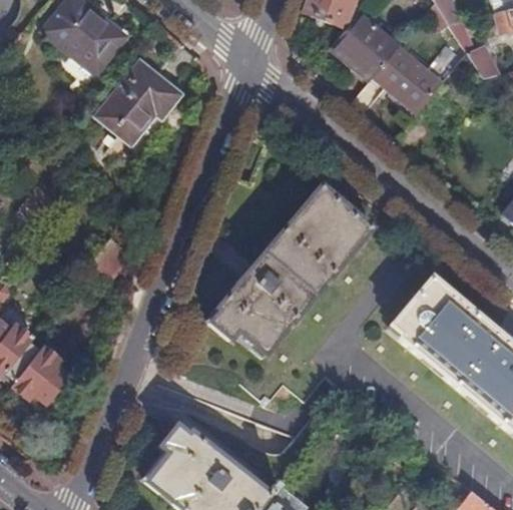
[(83,58),(98,70),(109,55),(107,53),(123,35),(105,20),(101,24),(72,0),(66,0),(40,32),(79,62),(83,58)]
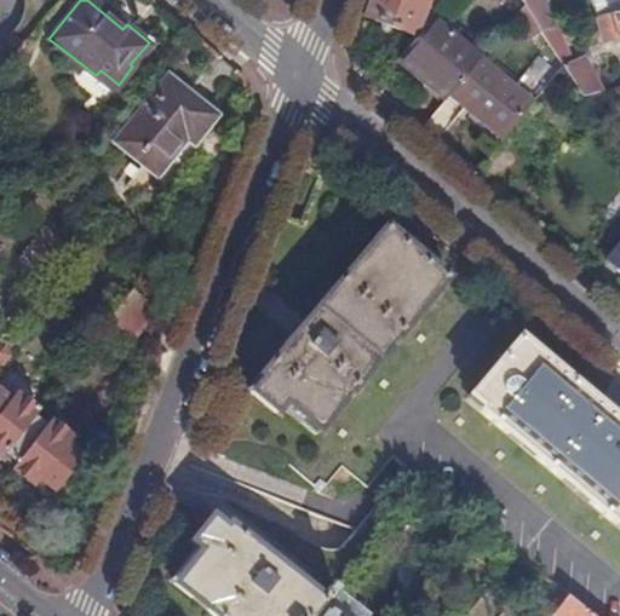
[(369,0),(365,13),(418,34),(434,16),(446,0),(369,0)]
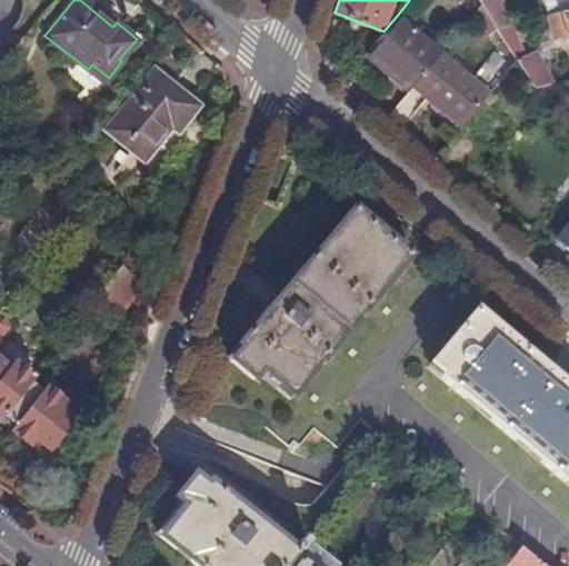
[(480,0),(483,3),(489,11),(506,7),(503,0),(480,0)]
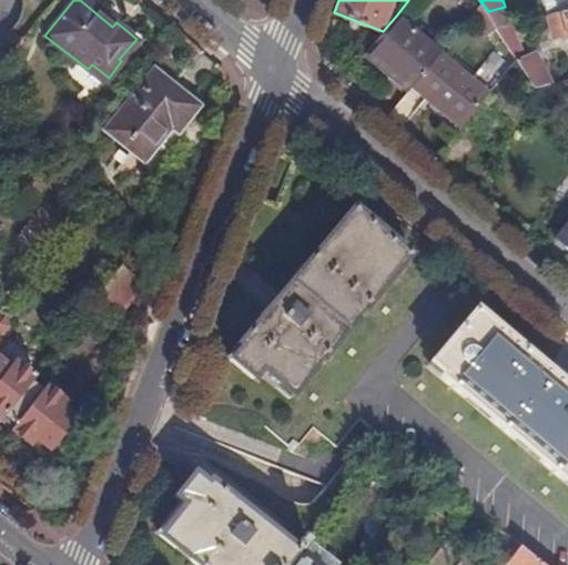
[(545,0),(548,13),(563,10),(567,8),(567,0),(545,0)]
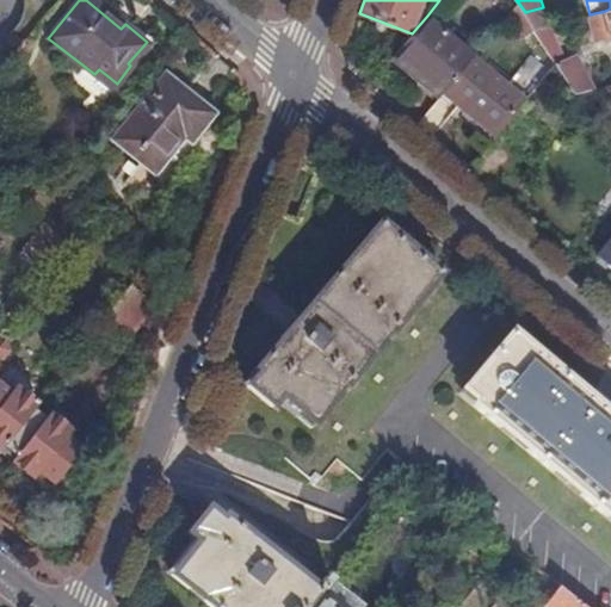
[(519,4),(507,16),(524,38),(536,30),(525,12),(519,4)]
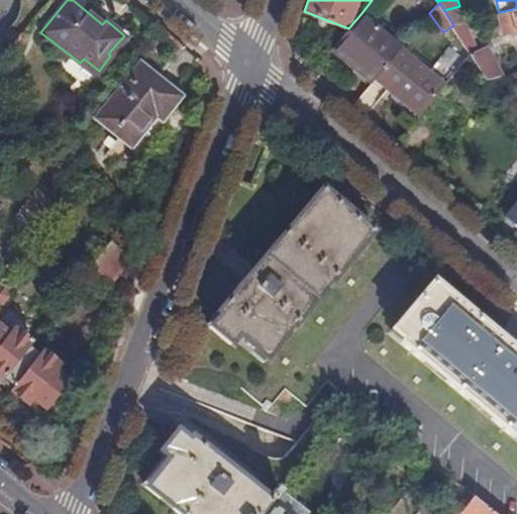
[(444,10),(453,25),(463,21),(459,6),(444,10)]
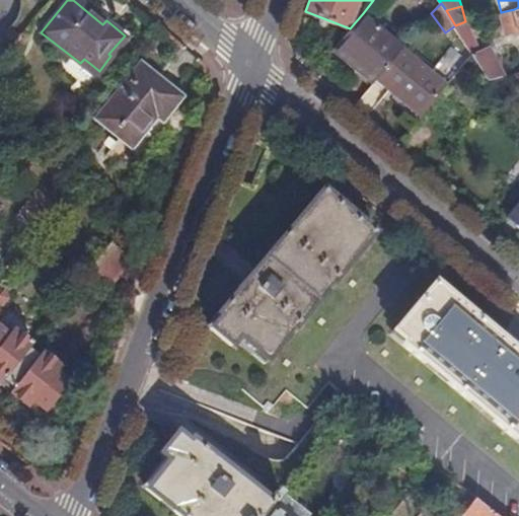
[(363,13),(350,28),(334,48),(374,82),(377,78),(402,47),(363,13)]
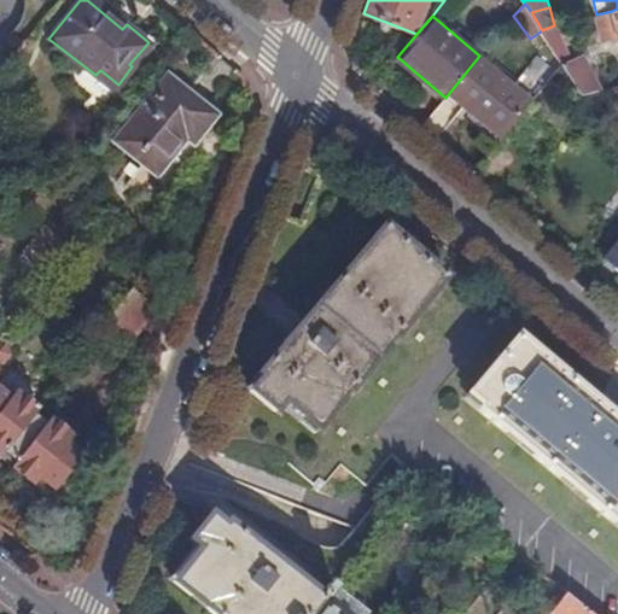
[(552,46),(564,64),(583,95),(604,89),(583,52),(572,59),(559,41),(552,46)]
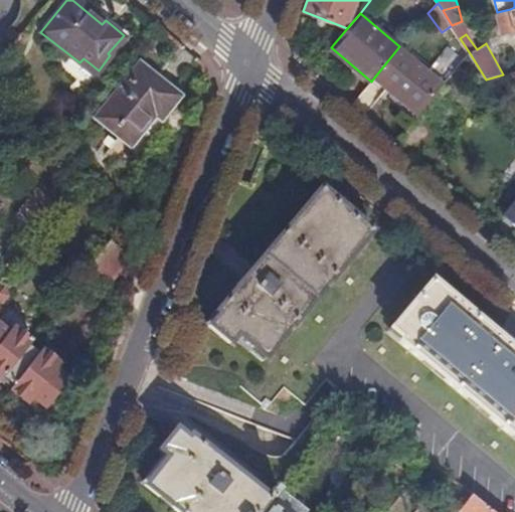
[(444,83),(399,46),(374,77),(419,114),(444,83)]
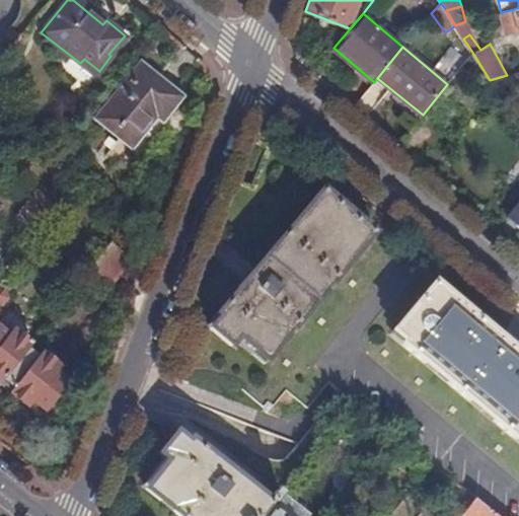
[(182,96),(141,63),(96,119),(132,148),(162,112),(167,116),(182,96)]
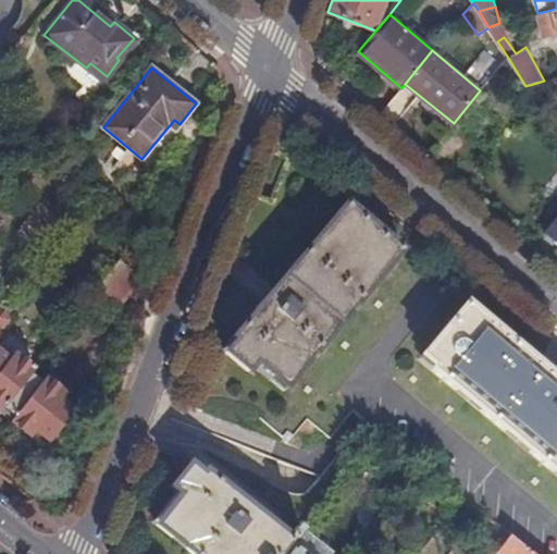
[(22,169),(33,155),(25,148),(14,163),(22,169)]
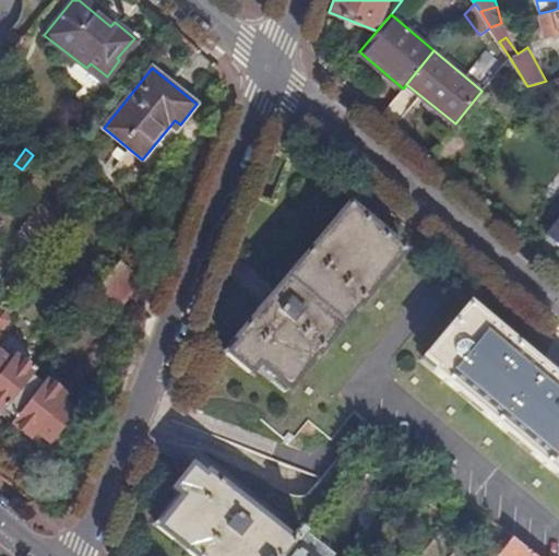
[(402,248),(347,201),(223,349),(248,370),(256,361),(286,387),(402,248)]
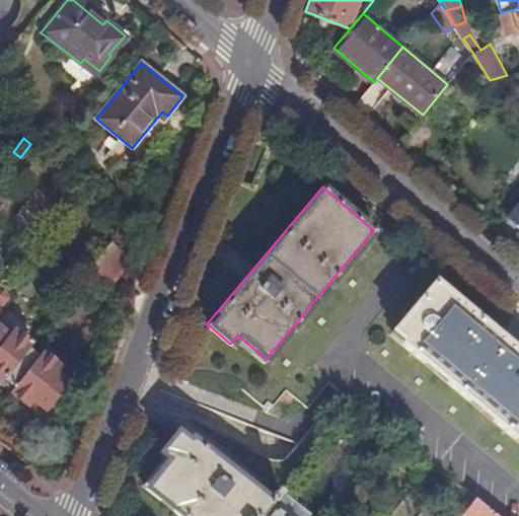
[(36,228),(56,204),(38,190),(17,214),(36,228)]
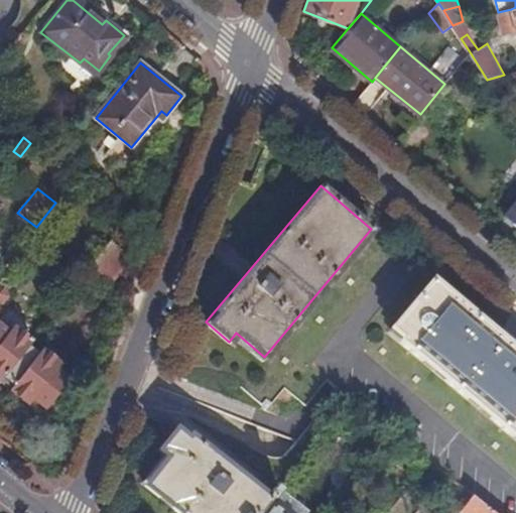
[(130,256),(111,240),(92,263),(112,279),(130,256)]
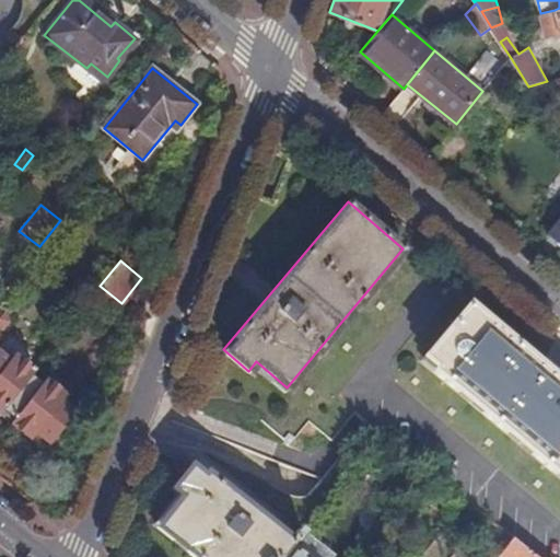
[(559,379),(468,302),(422,358),(559,473),(559,379)]
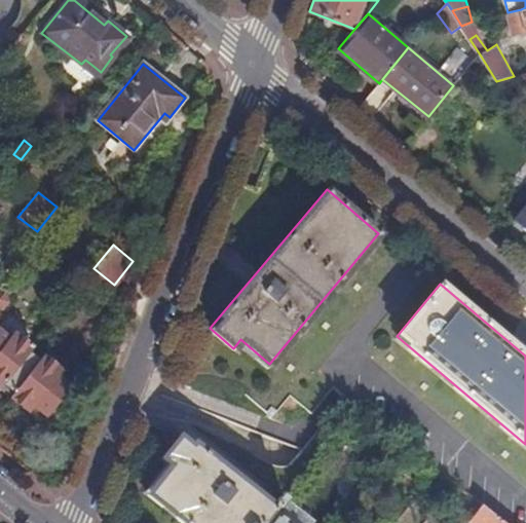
[(0,291),(0,308),(3,309),(9,301),(5,292),(0,291)]
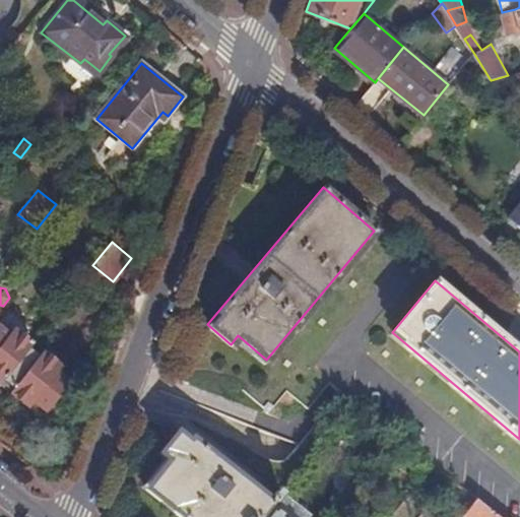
[(10,310),(1,321),(29,344),(39,333),(10,310)]
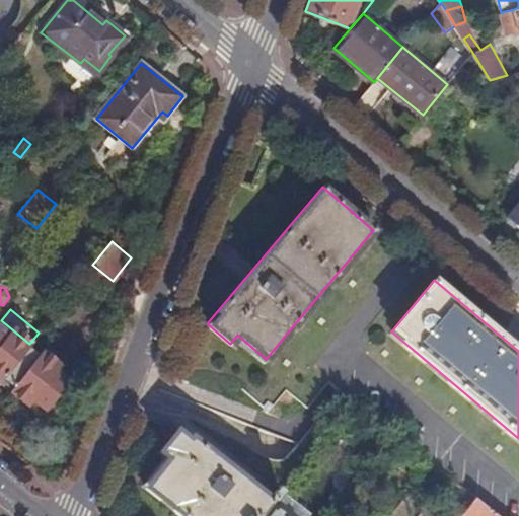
[(0,381),(3,377),(26,348),(29,344),(1,320),(0,321),(0,381)]
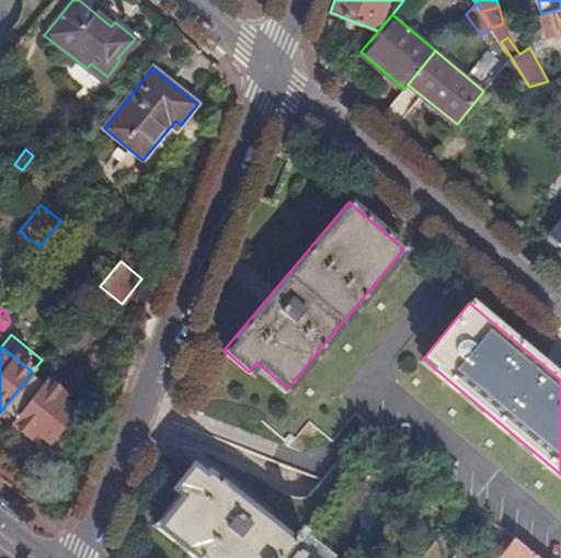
[(29,376),(3,408),(15,418),(11,423),(29,437),(33,433),(47,443),(70,413),(57,402),(61,396),(44,382),(39,386),(29,376)]
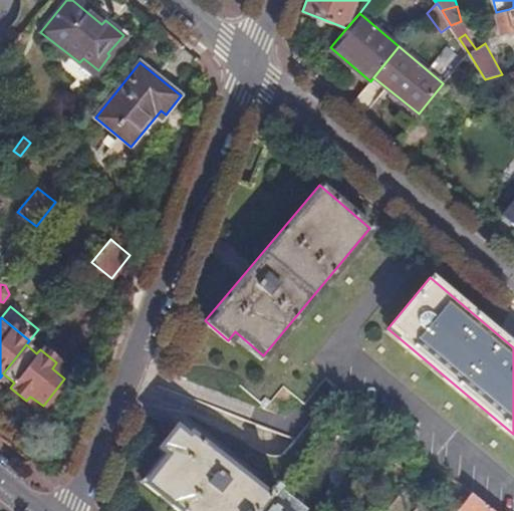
[(186,510),(257,510),(278,485),(274,483),(267,492),(178,423),(160,444),(169,451),(147,479),(186,510)]
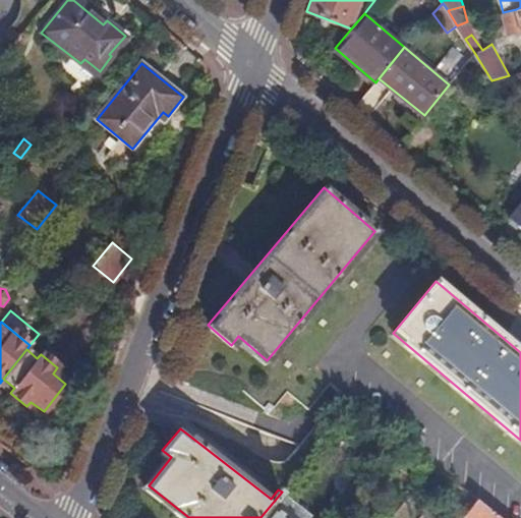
[(502,517),(477,499),(465,515),(469,517),(502,517)]
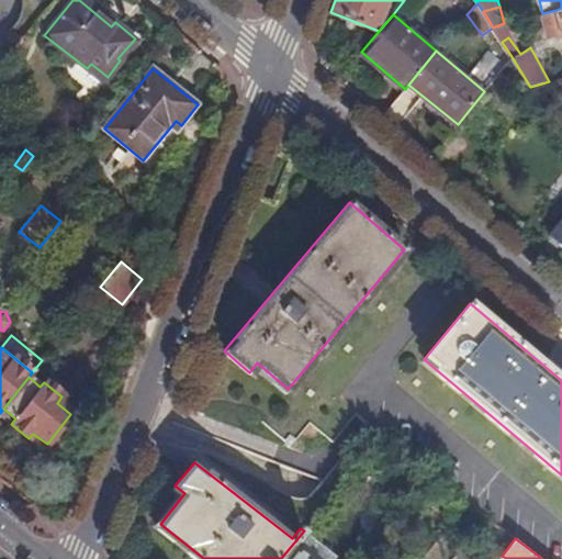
[(313,558),(296,546),(285,558),(313,558)]
